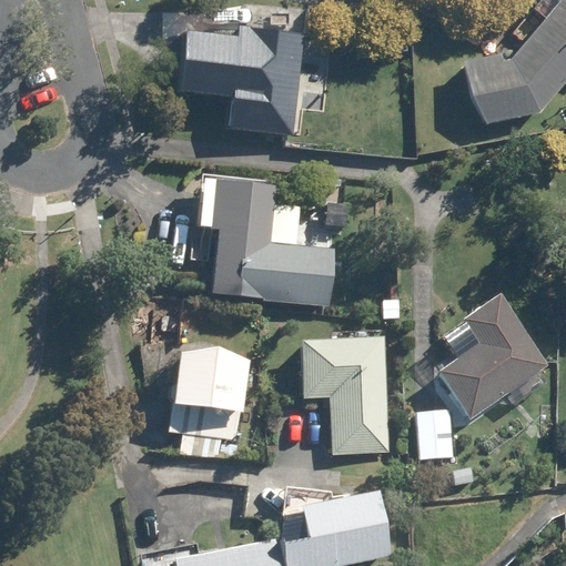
[(502,54),(467,62),(487,124),(542,112),(565,83),(565,0),(542,0),(535,9),(546,19),(512,59),(503,61),(502,54)]
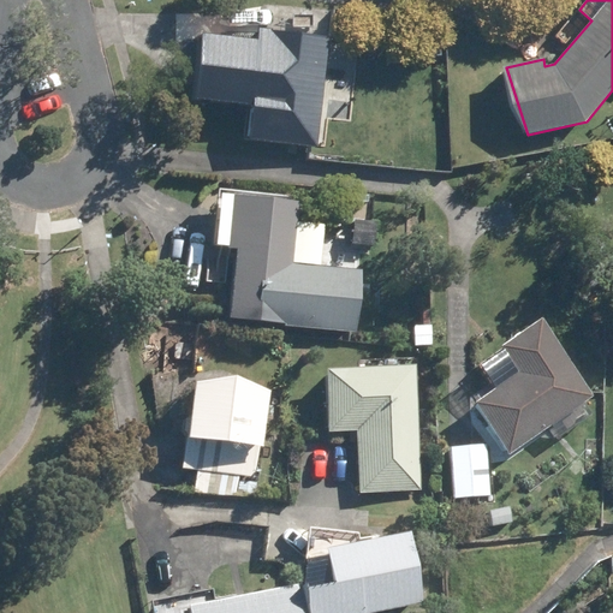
[(255,75),(249,138),(319,146),(329,36),(271,30),(266,76),(255,75)]
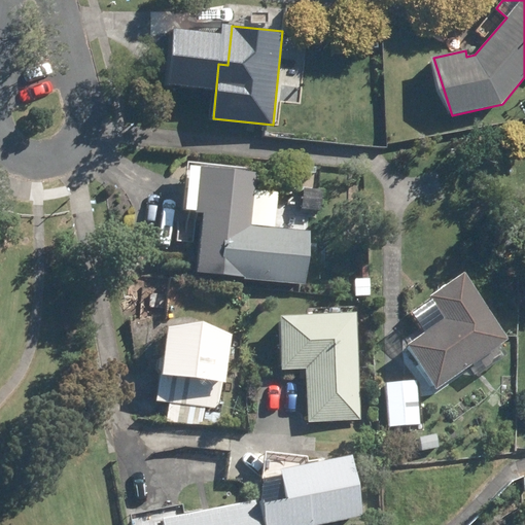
[(186,169),(182,209),(203,211),(198,272),(305,282),(310,230),(251,223),(256,172),(200,167),(199,170),(186,169)]
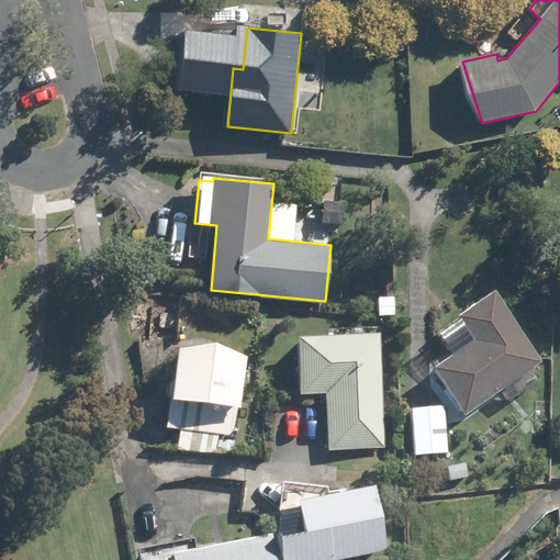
[(323,199),(322,221),(344,223),(344,201),(323,199)]
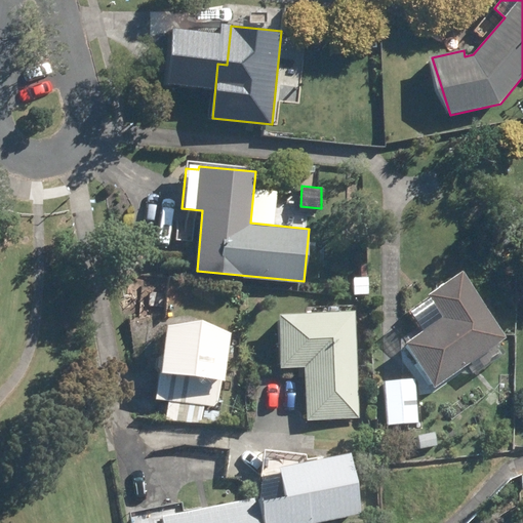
[(432,292),(428,295),(443,319),(407,343),(435,385),(507,337),(464,272),(455,277),(446,264),(424,279),(432,292)]
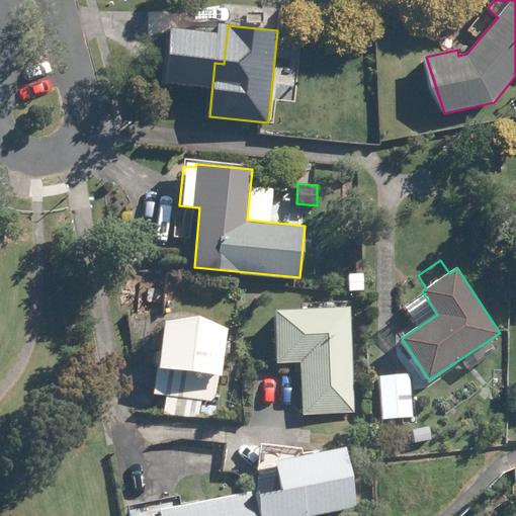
[(354,411),(351,307),(277,309),(278,362),(306,361),(308,413),(354,411)]
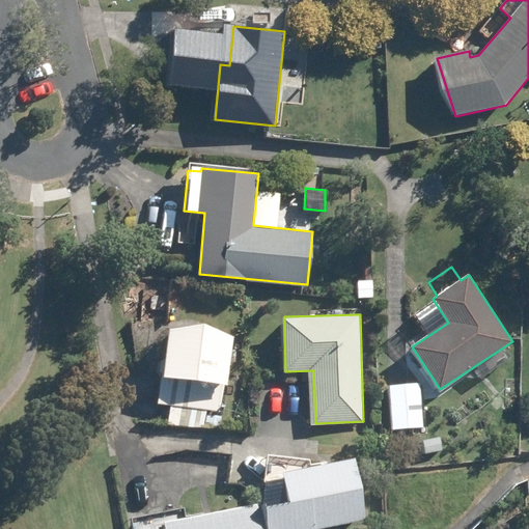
[(162,374),(160,400),(171,401),(169,422),(221,427),(222,417),(204,415),(205,406),(218,408),(220,382),(224,382),(228,340),(172,334),(168,376),(162,374)]
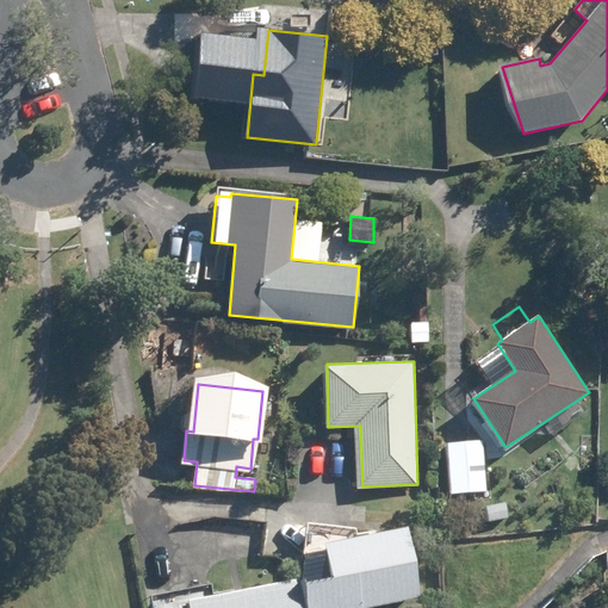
[(482,440),(448,445),(453,490),(488,486),(482,440)]
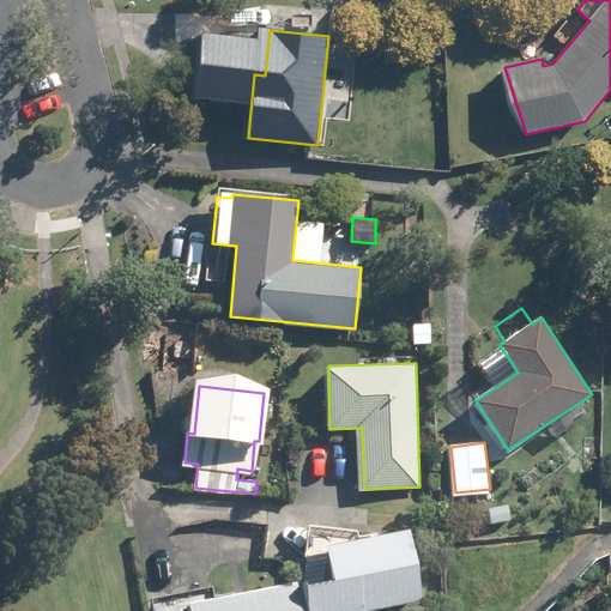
[(507,504),(485,509),(488,524),(510,519),(507,504)]
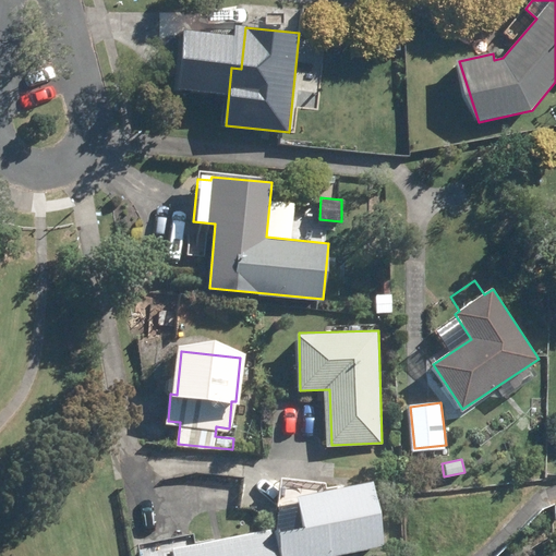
[(274,530),(278,555),(327,555),(385,545),(374,484),(326,493),(326,482),(282,479),(274,530)]
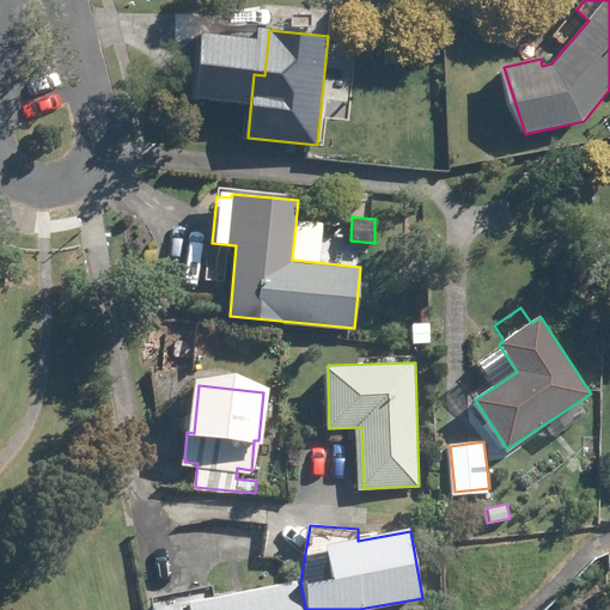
[(305,609),(300,581),(188,603),(188,609),(305,609)]
